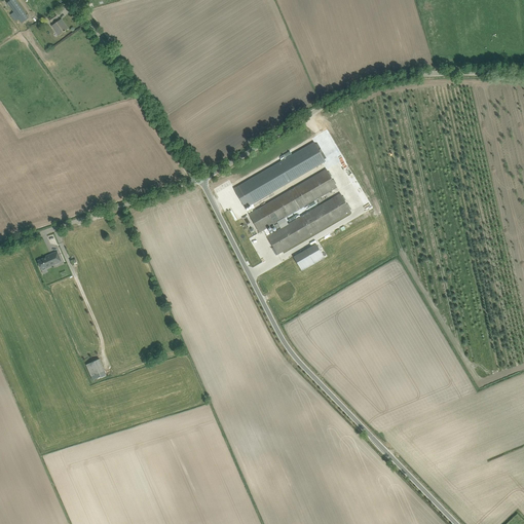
[(20,21),(27,16),(14,0),(6,0),(5,1),(11,10),(16,16),(20,21)]
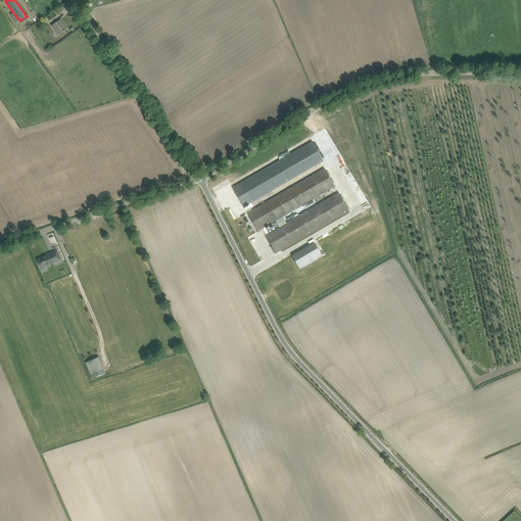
[(51,22),(58,33),(64,28),(65,27),(62,22),(61,24),(59,21),(60,21),(57,17),(57,18),(55,15),(53,12),(47,16),(49,19),(51,22)]
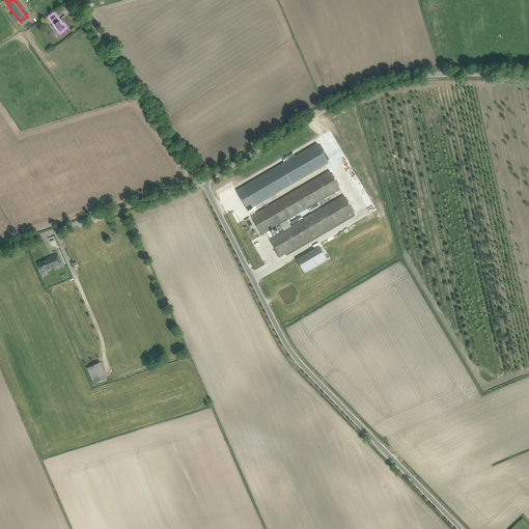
[(315,141),(234,189),(246,207),(326,161),(315,141)]
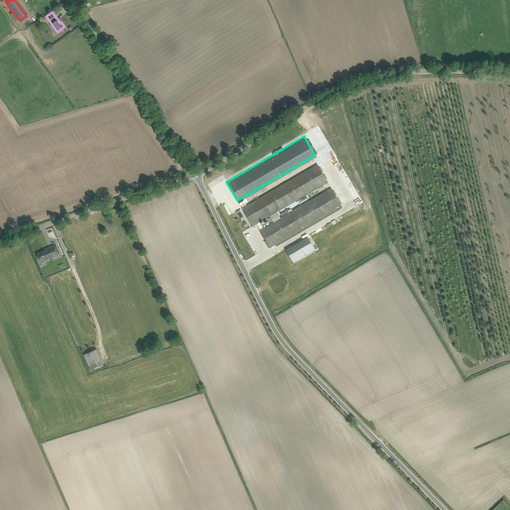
[(315,162),(240,206),(251,224),(255,222),(268,246),(273,243),(340,204),(338,201),(335,197),(333,193),(331,189),(329,186),(323,190),(316,193),(289,209),(271,220),(261,226),(258,220),(268,214),(326,180),(318,167),(315,162)]
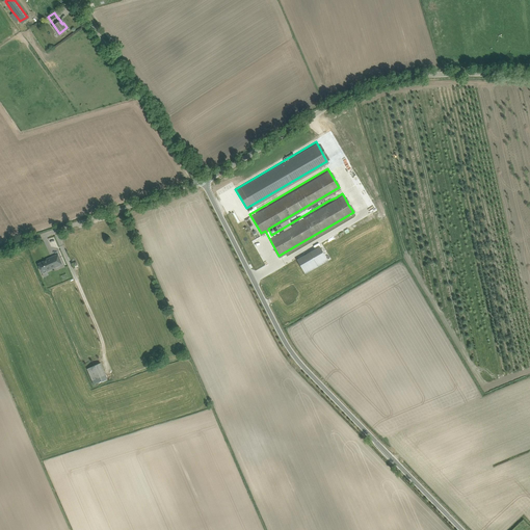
[(303,272),(308,269),(326,259),(318,244),(294,258),(303,272)]
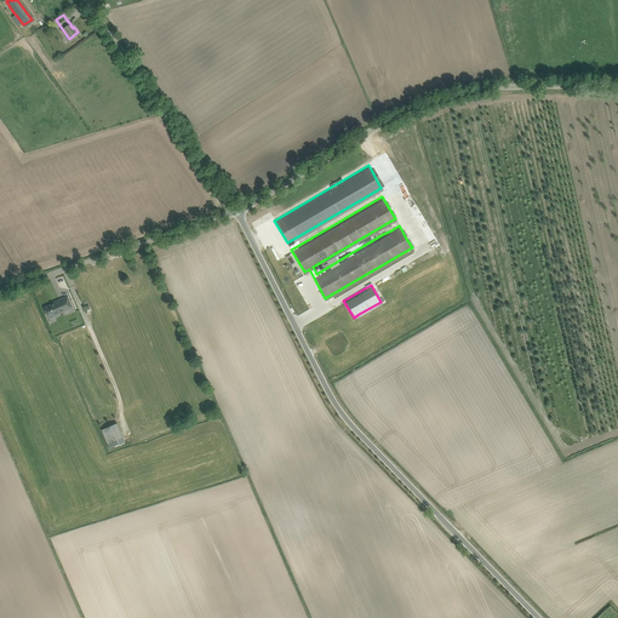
[(52,314),(70,307),(66,293),(51,299),(52,301),(43,305),(46,316),(52,313),(52,314)]
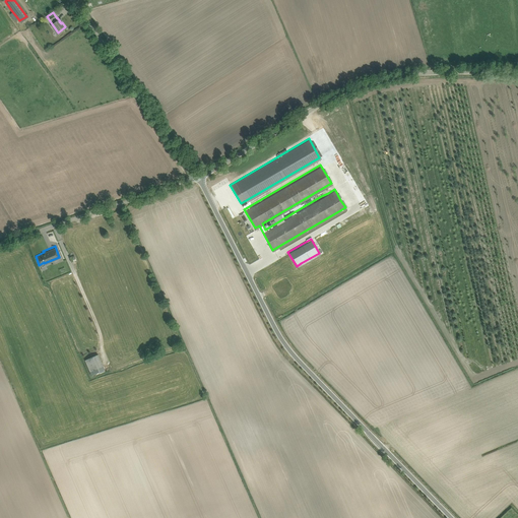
[(90,374),(103,368),(96,352),(83,359),(90,374)]
